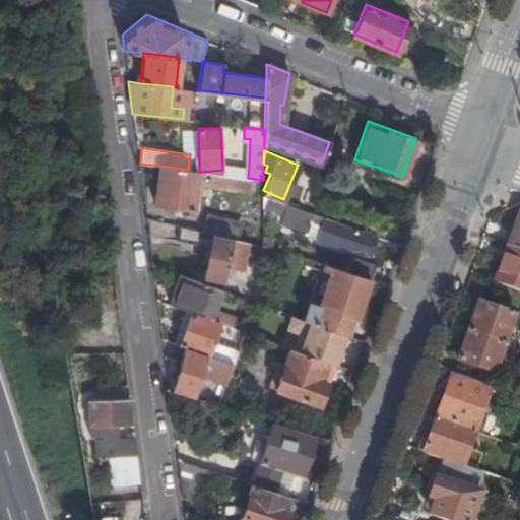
[(248,178),(249,168),(222,165),(222,170),(222,175),(235,176),(248,178)]
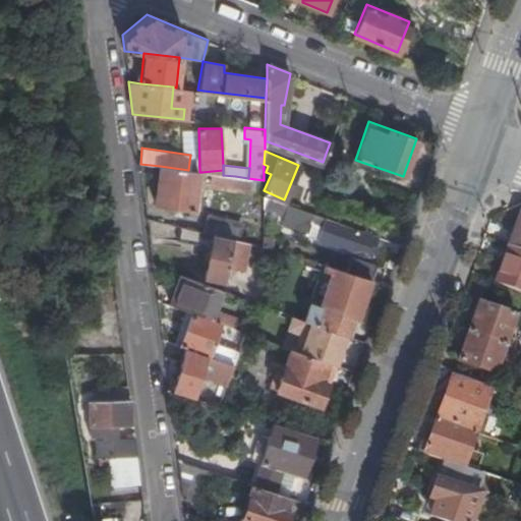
[(188,170),(160,166),(155,204),(192,209),(197,171),(188,170)]
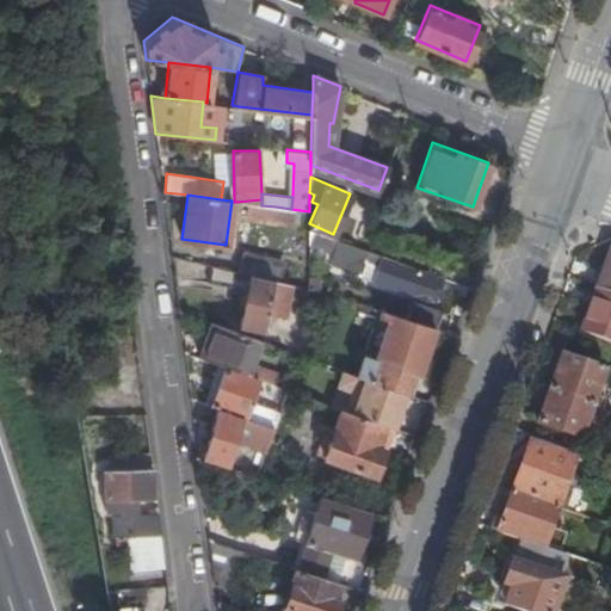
[(246,213),(275,217),(276,207),(261,205),(247,203),(246,213)]
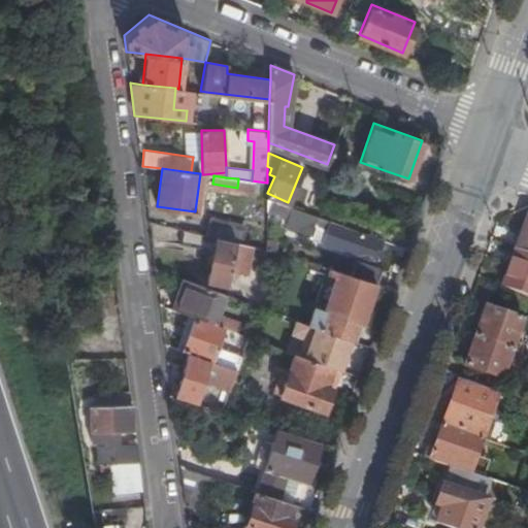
[(258,190),(259,182),(252,180),(238,178),(237,188),(258,190)]
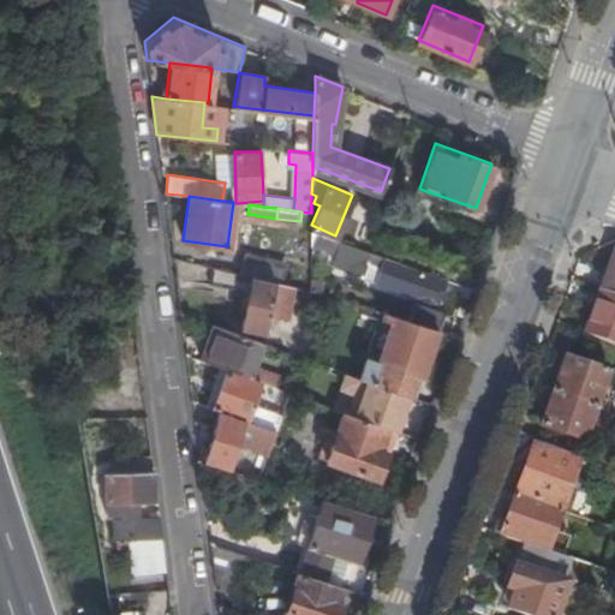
[(339,255),(344,243),(310,231),(310,245),(339,255)]
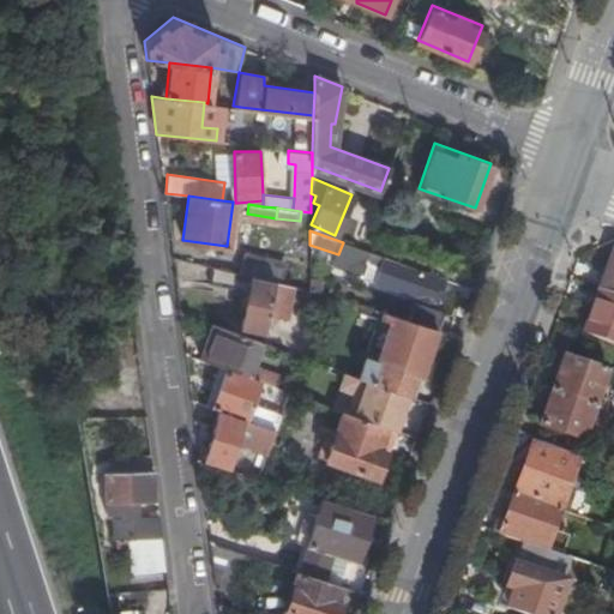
[(455,335),(471,288),(461,284),(450,315),(431,309),(433,301),(435,302),(443,280),(385,259),(385,258),(343,242),(338,254),(336,263),(362,272),(366,260),(379,265),(375,276),(374,281),(420,296),(416,305),(415,304),(410,320),(437,329),(455,335)]
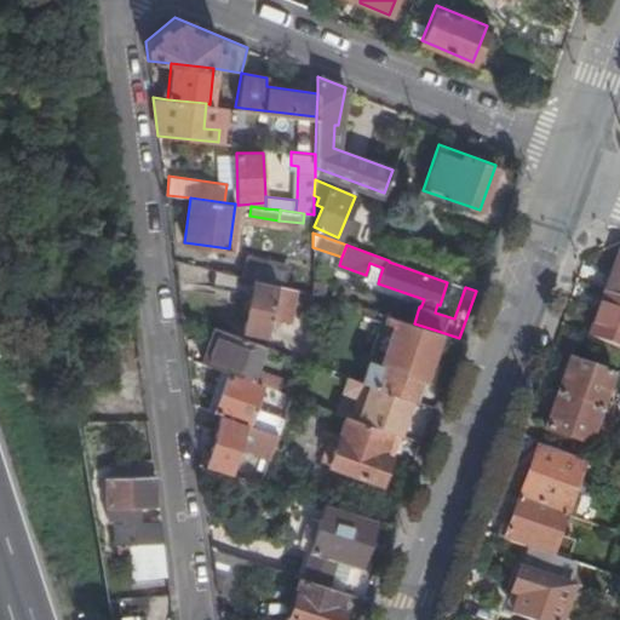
[(619,251),(604,292),(619,297),(619,251)]
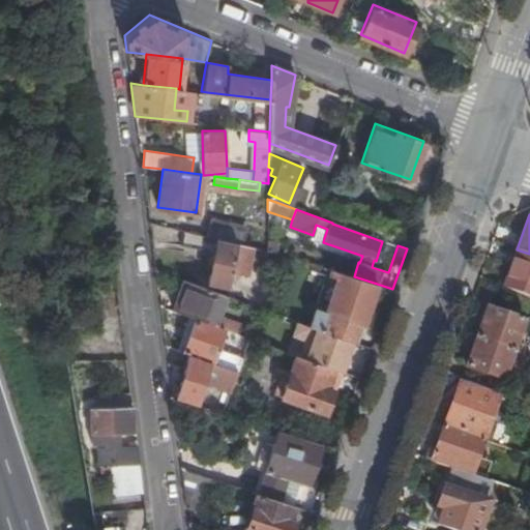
[(212,219),(208,235),(242,243),(246,228),(212,219)]
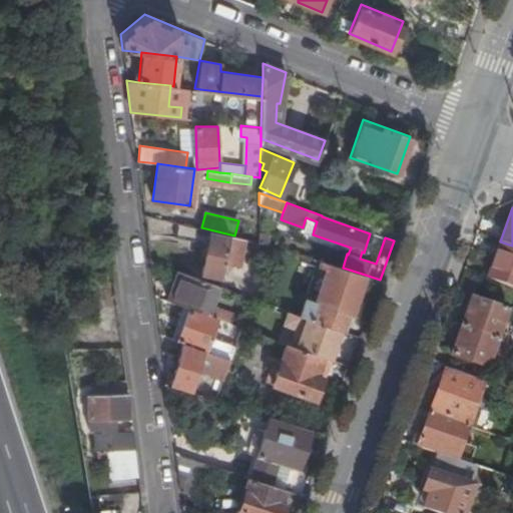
[(303,227),(314,230),(317,221),(306,217),(303,227)]
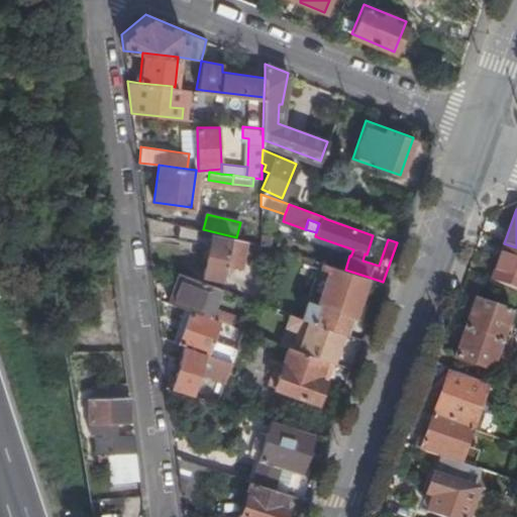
[(203,229),(179,224),(176,238),(209,245),(203,274),(222,278),(225,265),(239,265),(240,238),(236,237),(203,229)]
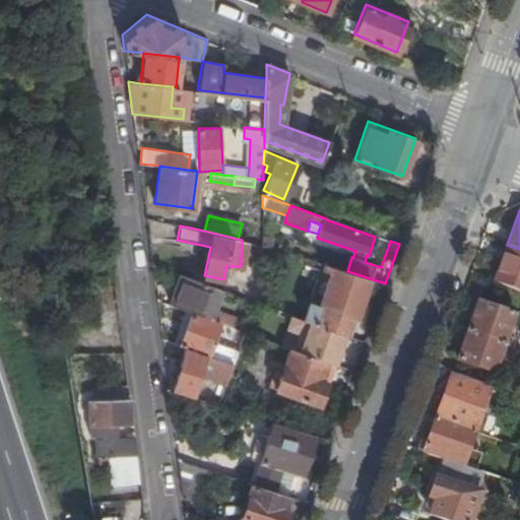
[(261,245),(251,242),(251,276),(260,276),(261,245)]
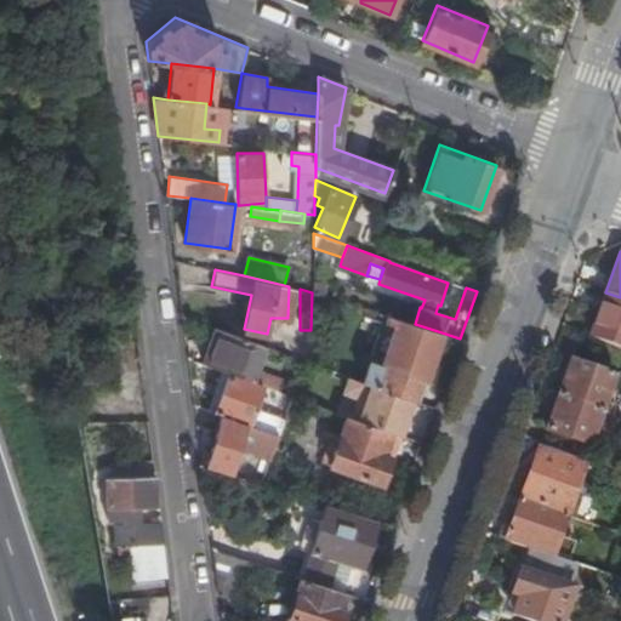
[(620,297),(605,292),(590,336),(620,347),(620,297)]
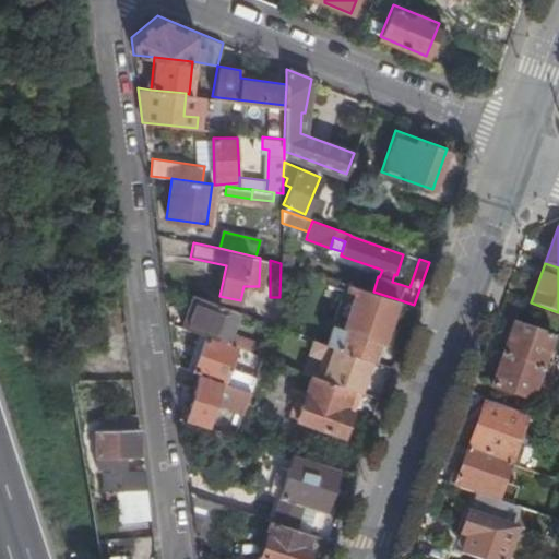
[(384,342),(397,299),(373,292),(349,284),(347,289),(354,293),(344,328),(332,324),(326,343),(330,344),(371,359),(377,340),(384,342)]
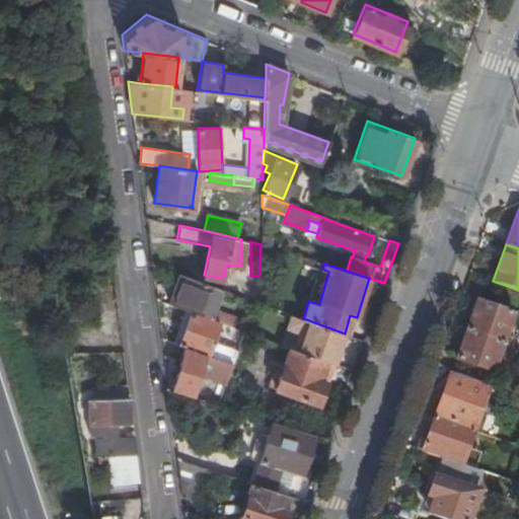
[(169,303),(191,311),(209,317),(220,288),(180,273),(169,303)]
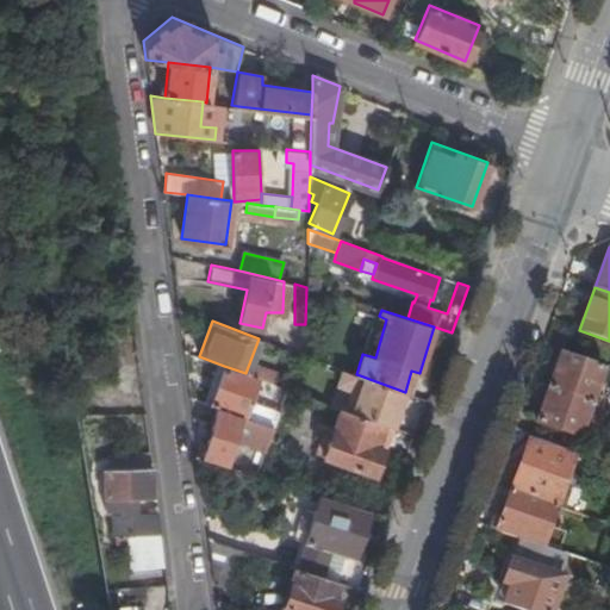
[(560,350),(535,422),(578,437),(603,367),(560,350)]
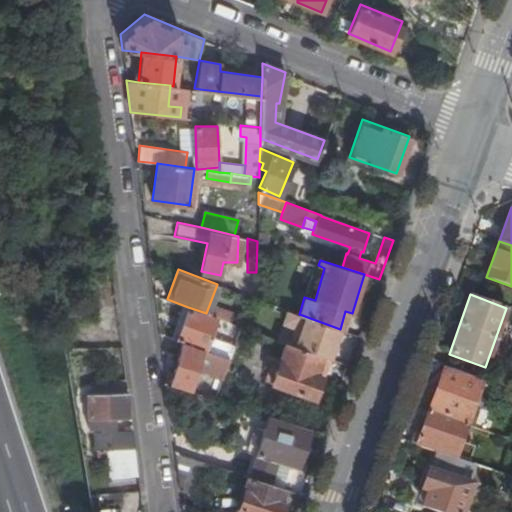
[(188,307),(176,340),(194,347),(199,333),(205,335),(211,315),(206,313),(188,307)]
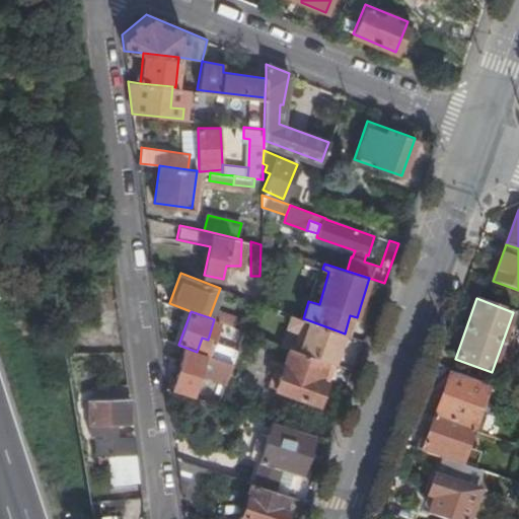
[(345,334),(352,336),(357,317),(350,315),(345,334)]
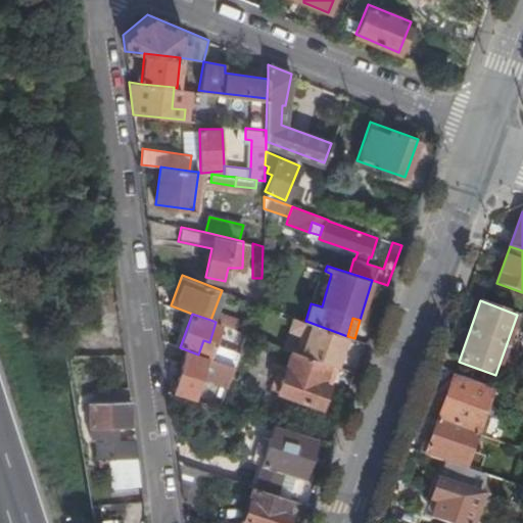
[(335,366),(336,366),(347,336),(308,322),(306,328),(312,329),(303,353),(328,364),(335,366)]
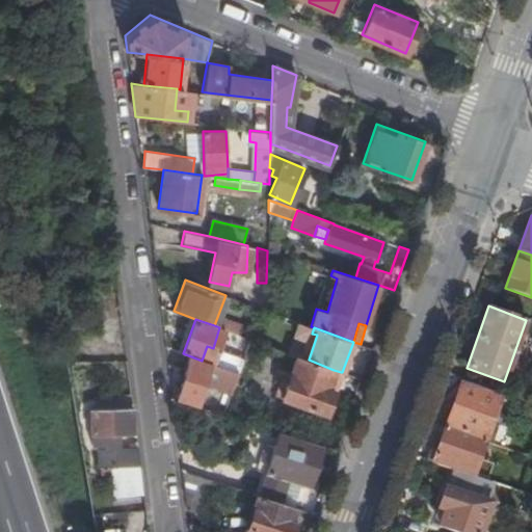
[(207,346),(202,361),(211,364),(217,349),(213,348),(207,346)]
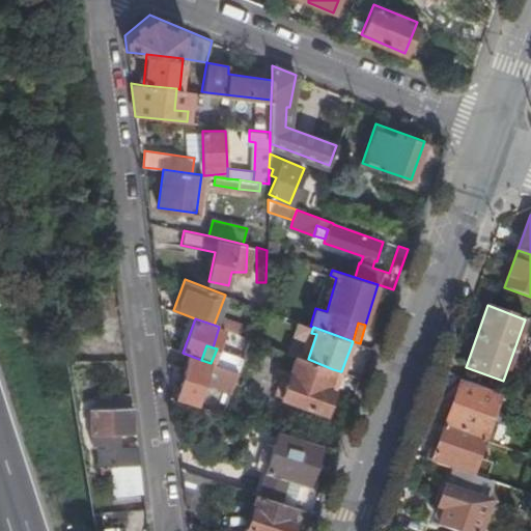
[(184,367),(176,399),(197,406),(204,378),(225,385),(230,370),(211,363),(201,360),(183,353),(165,347),(167,362),(184,367)]
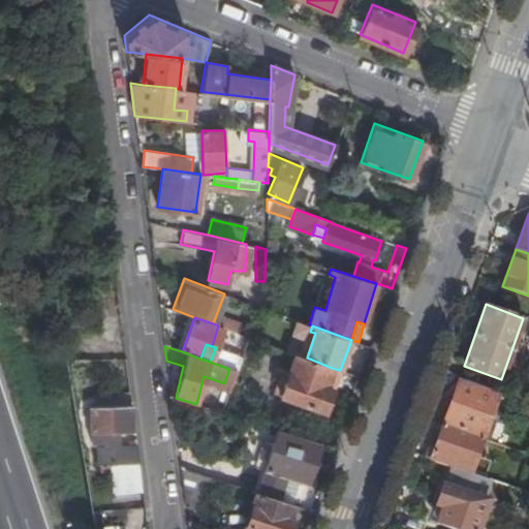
[(325,411),(333,389),(325,386),(332,368),(307,358),(297,354),(290,370),(281,397),(325,411)]
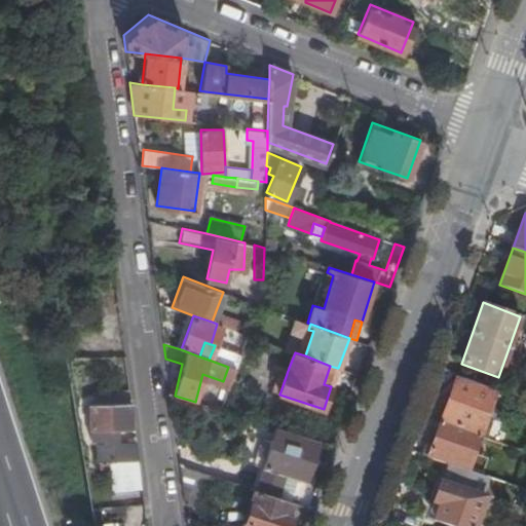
[(279,395),(289,368),(282,365),(272,391),(279,395)]
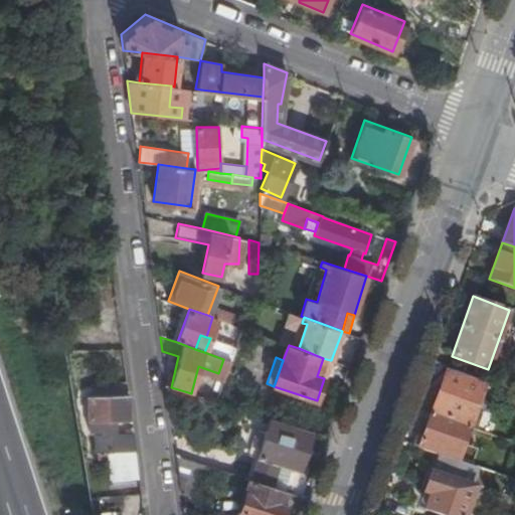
[(324,378),(330,360),(323,358),(317,376),(324,378)]
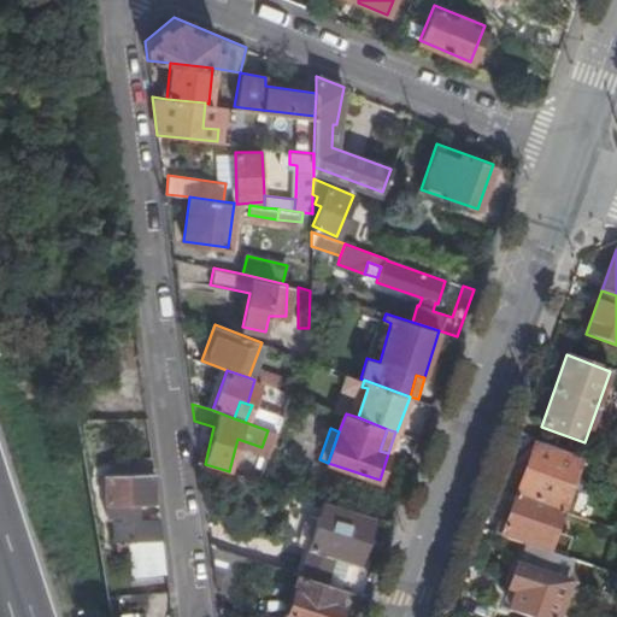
[(534,445),(516,494),(548,506),(563,511),(563,509),(569,510),(571,505),(565,503),(580,463),(534,445)]
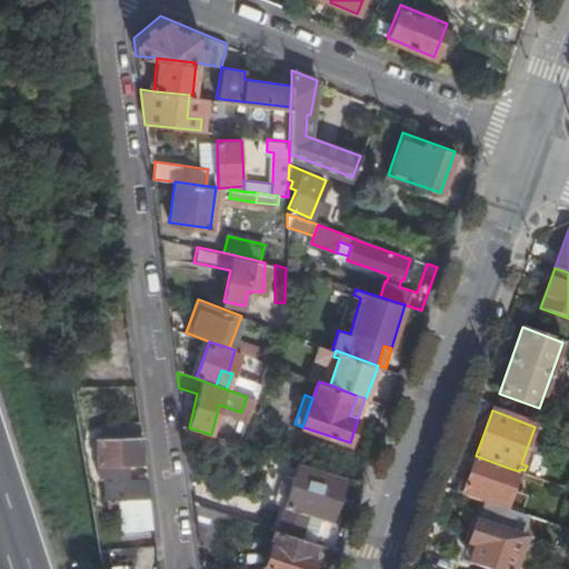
[(142,462),(141,436),(97,437),(97,462),(99,462),(99,473),(130,472),(130,462),(142,462)]
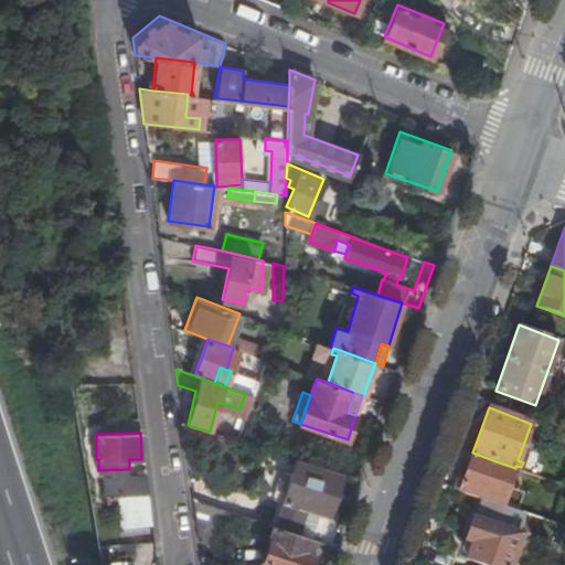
[(464,477),(459,490),(502,504),(515,468),(502,464),(472,452),(464,477)]
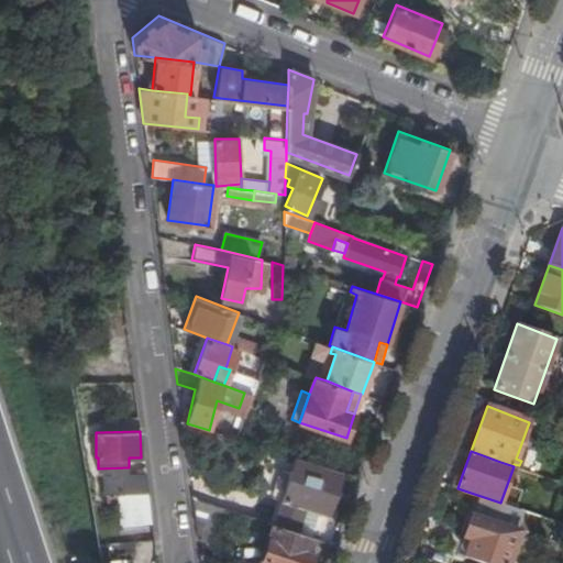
[(296,457),(275,525),(298,532),(306,509),(320,515),(329,517),(335,494),(342,472),(296,457)]
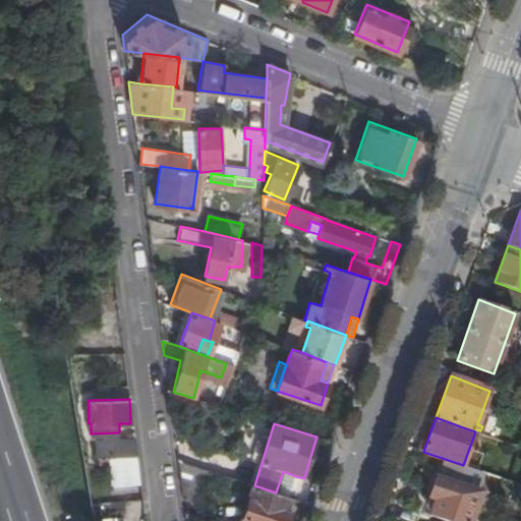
[(95,442),(95,457),(136,456),(134,440),(95,442)]
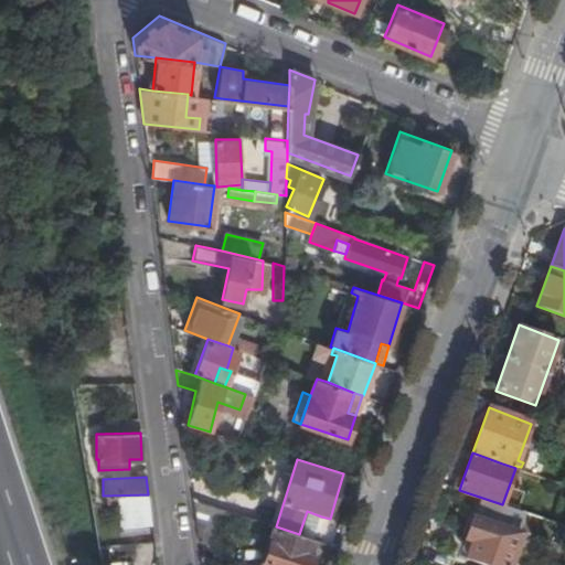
[(193,500),(198,528),(209,528),(215,507),(193,500)]
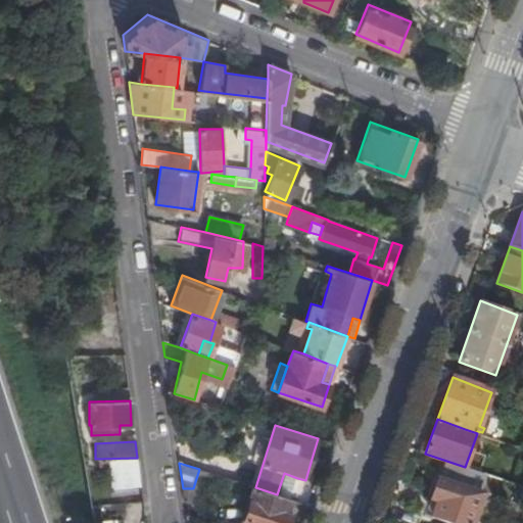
[(277,494),(290,498),(293,490),(297,478),(284,473),(277,494)]
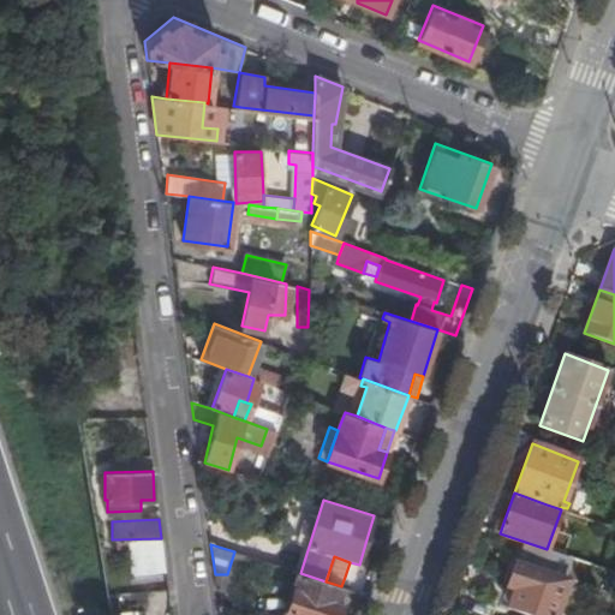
[(507,609),(524,614),(554,614),(565,583),(513,566),(506,589),(513,591),(507,609)]
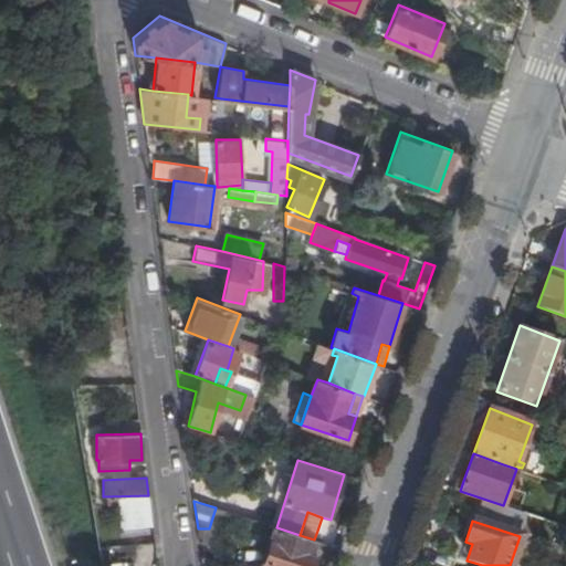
[(274,526),(262,562),(263,562),(276,565),(310,565),(313,556),(308,554),(314,540),(300,535),(276,527),(274,526)]
